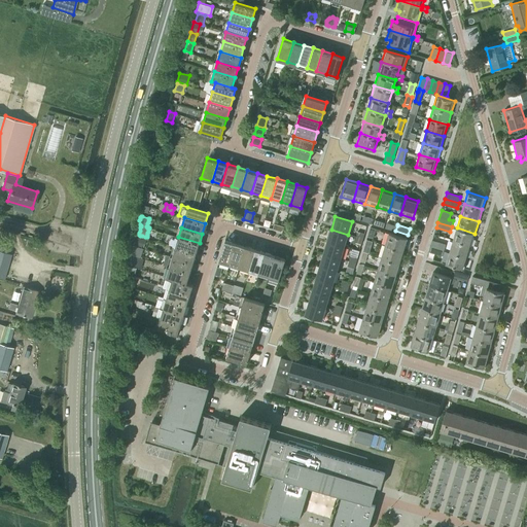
[(453,240),(471,245),(475,234),(457,227),(453,240)]
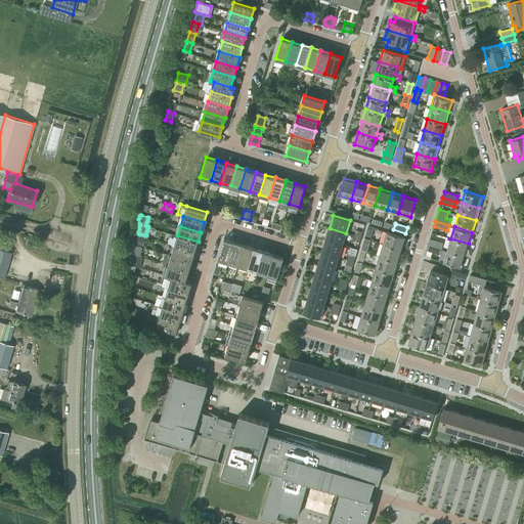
[(325,239),(343,245),(346,233),(330,228),(325,239)]
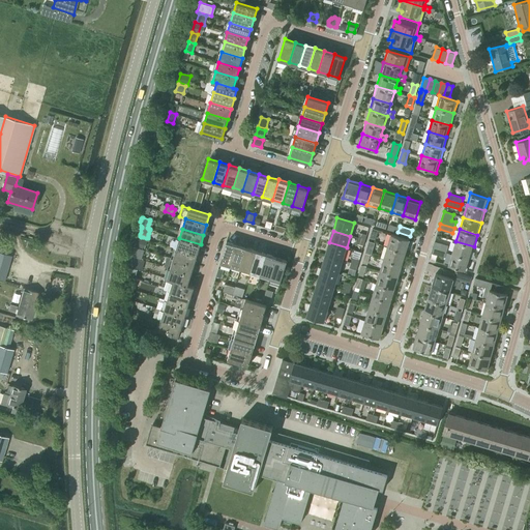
[(387,246),(406,253),(409,239),(391,234),(387,246)]
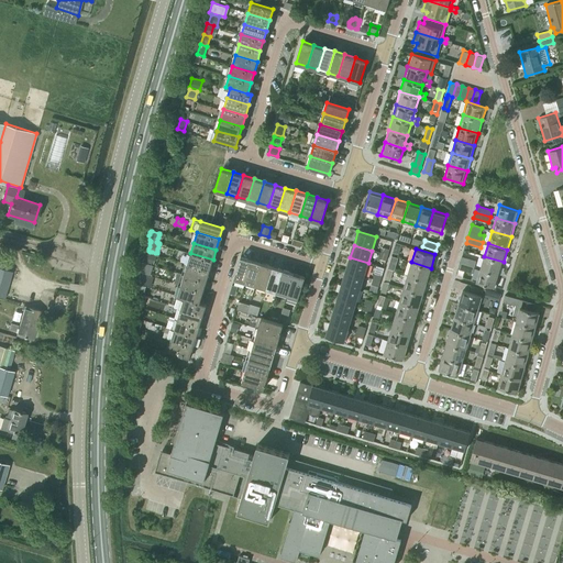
[(155,255),(145,253),(145,252),(143,261),(153,264),(155,255)]
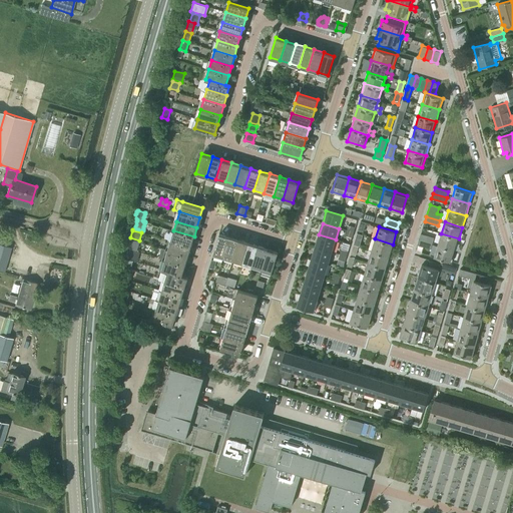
[(170,240),(191,246),(194,236),(173,230),(170,240)]
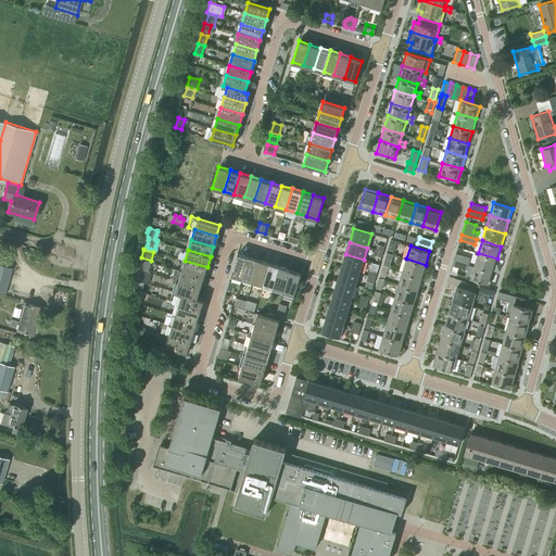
[(242,278),(249,256),(238,253),(231,275),(242,278)]
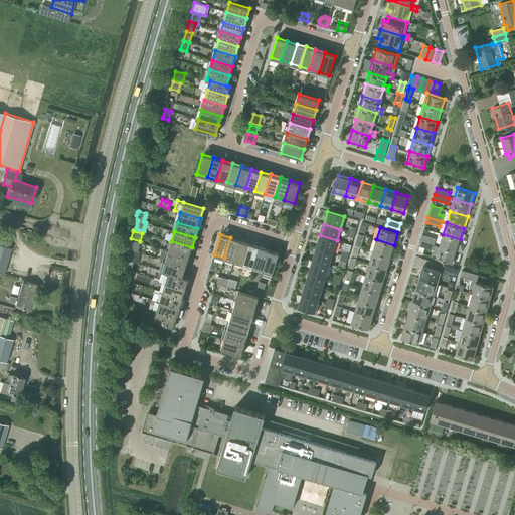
[(421,240),(435,244),(436,238),(422,234),(421,240)]
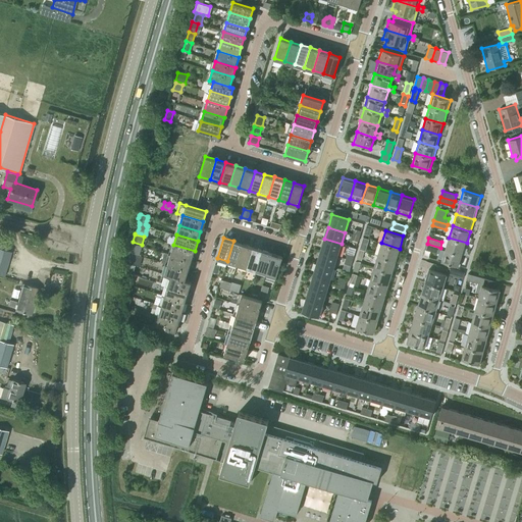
[(446,249),(463,255),(467,243),(449,238),(446,249)]
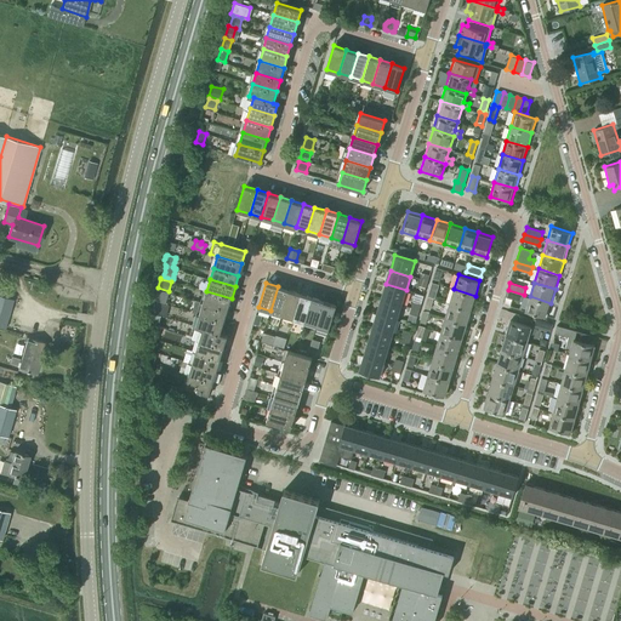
[(381,298),(402,305),(406,290),(386,284),(381,298)]
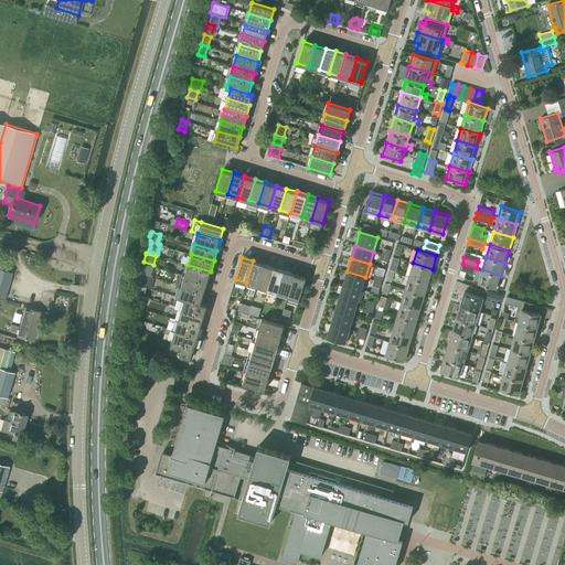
[(253,260),(246,283),(256,286),(263,264),(253,260)]
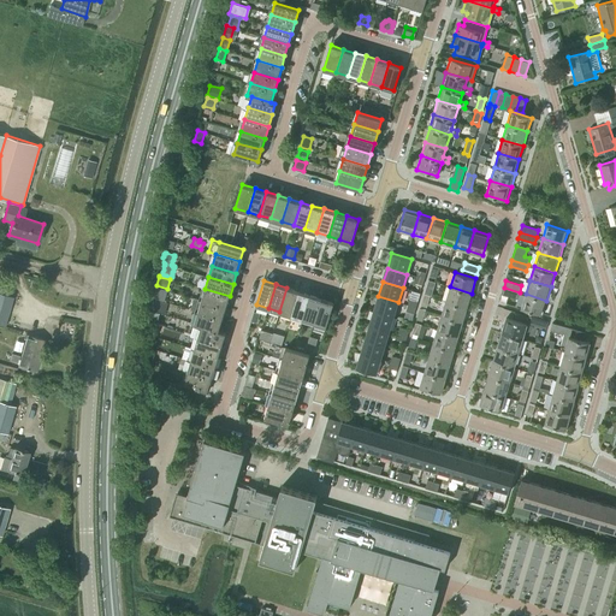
[(446,301),(467,307),(472,294),(450,286),(446,301)]
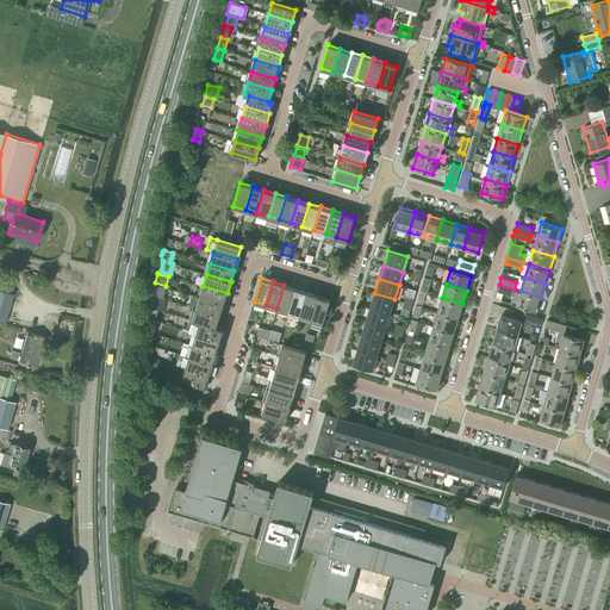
[(284,285),(277,309),(288,312),(296,288),(284,285)]
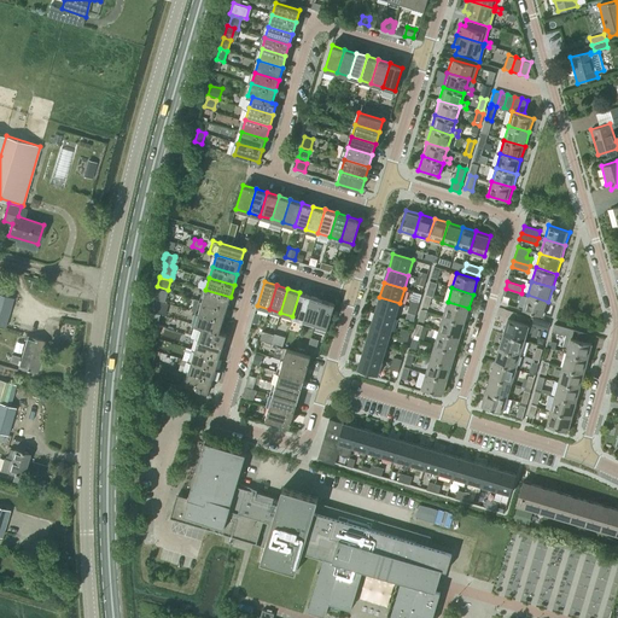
[(522,293),(506,289),(503,296),(519,301),(522,293)]
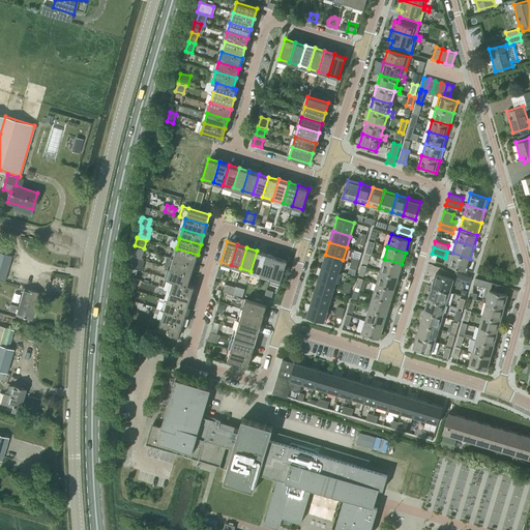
[(173,259),(195,265),(198,255),(176,248),(173,259)]
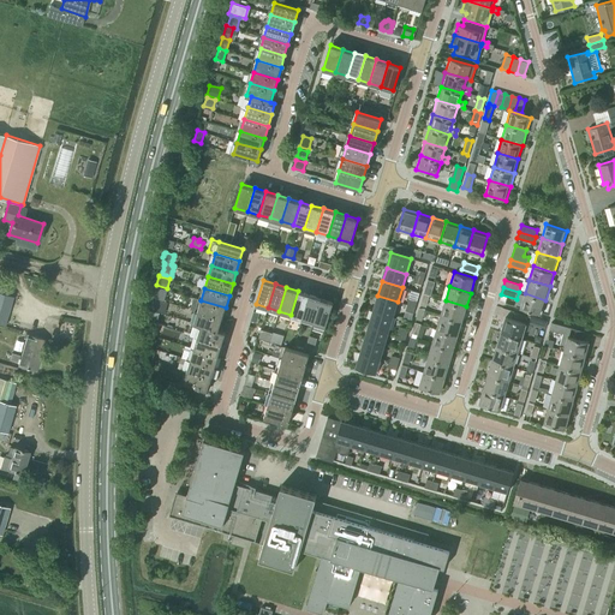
[(298,291),(291,315),(303,317),(310,294),(298,291)]
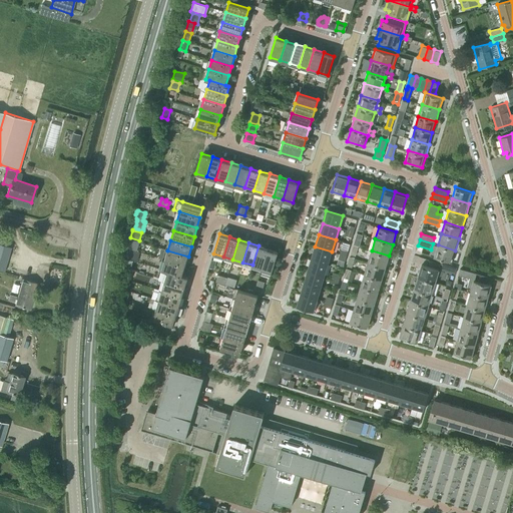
[(11,247),(0,243),(0,271),(3,272),(11,247)]
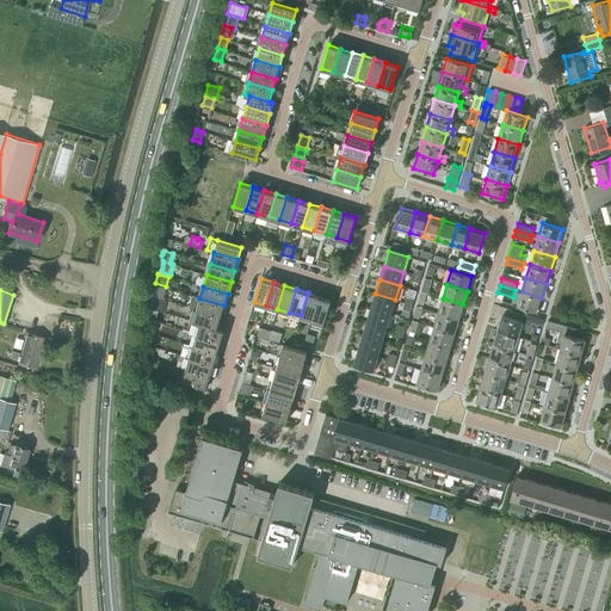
[(542,298),(522,291),(517,306),(538,312),(542,298)]
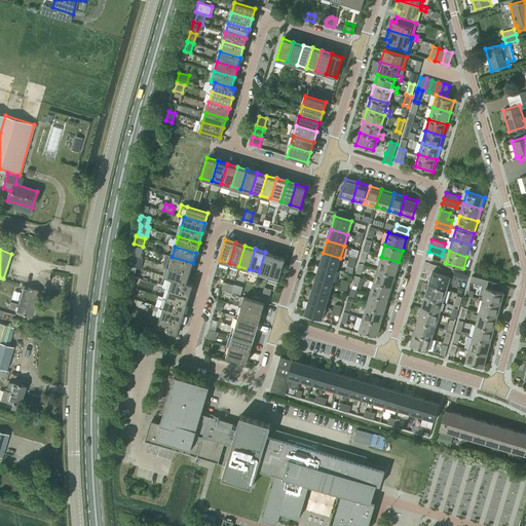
[(265,252),(259,271),(268,274),(274,255),(265,252)]
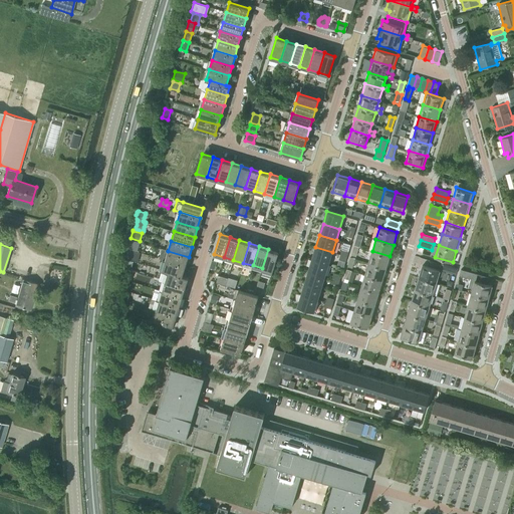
[(312,259),(328,264),(332,252),(315,247),(312,259)]
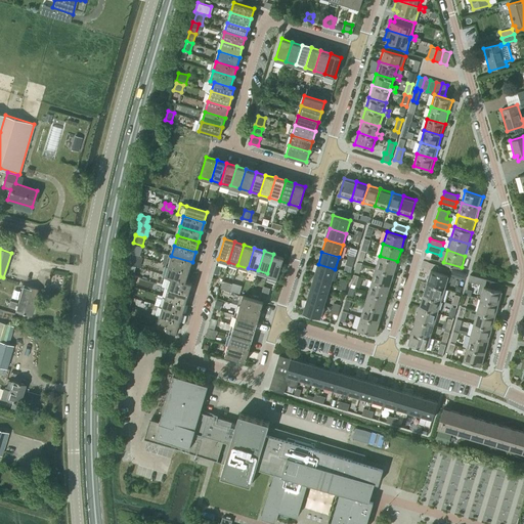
[(165,254),(162,263),(168,265),(189,271),(192,262),(171,256),(165,254)]
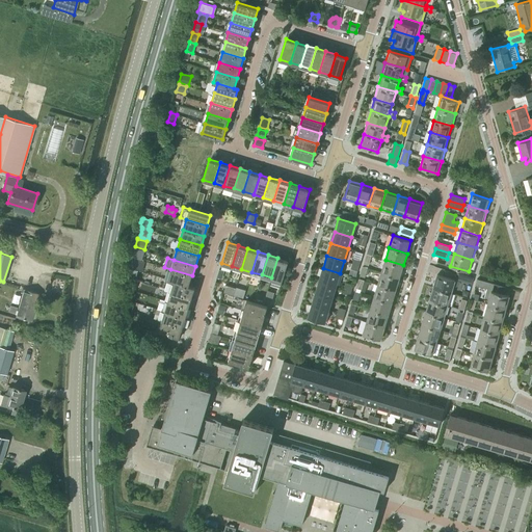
[(271,277),(270,281),(281,284),(282,281),(288,261),(277,258),(271,277)]
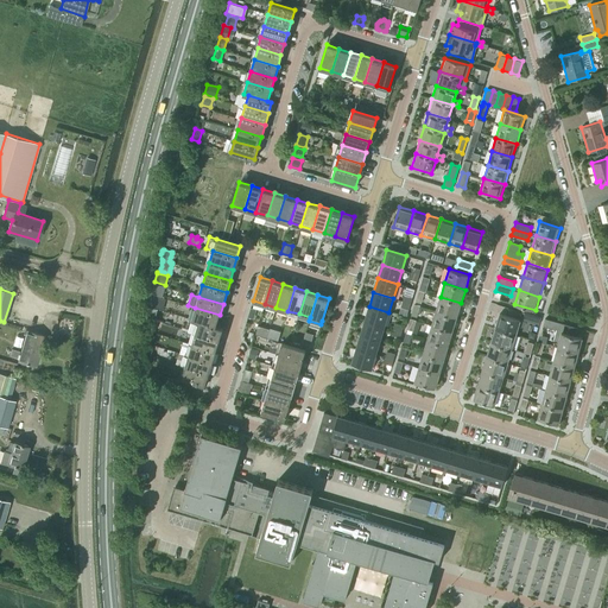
[(401,306),(409,309),(412,297),(404,295),(401,306)]
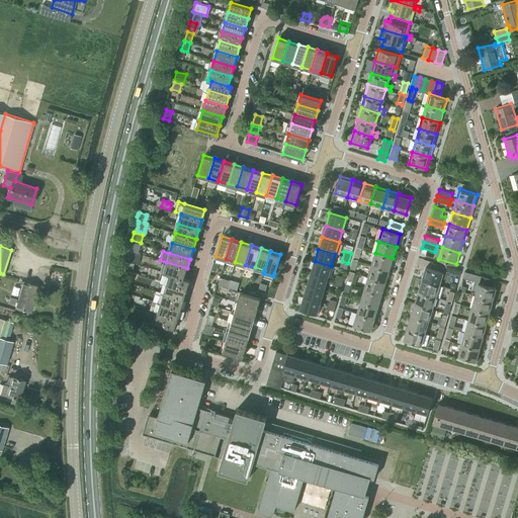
[(371,265),(389,270),(393,258),(375,253),(371,265)]
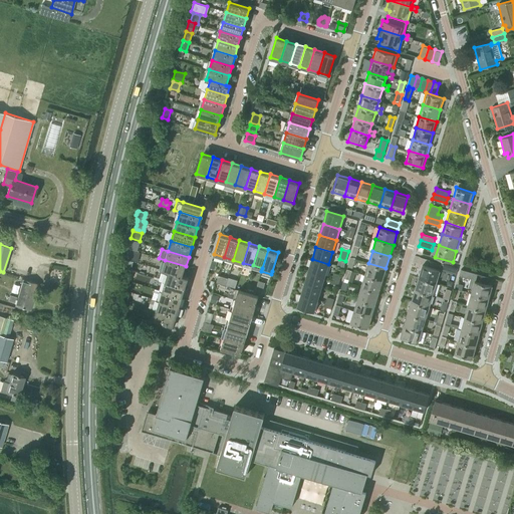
[(308,271),(325,276),(328,264),(312,259),(308,271)]
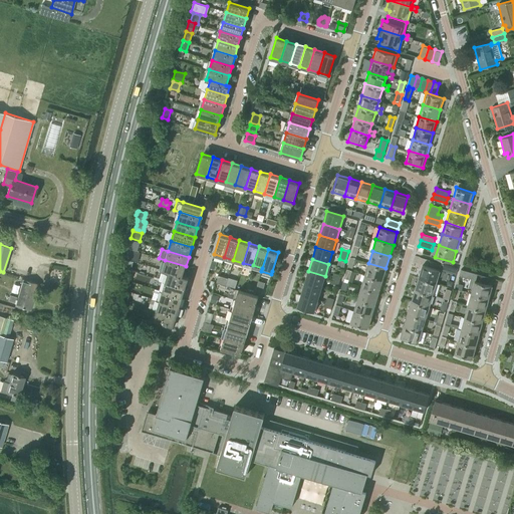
[(186,266),(165,260),(163,270),(169,272),(183,276),(186,266)]
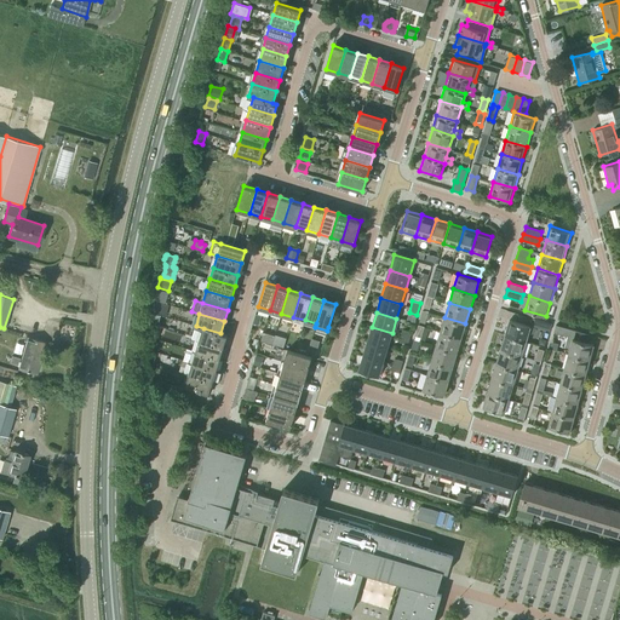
[(441,332),(461,338),(465,323),(445,317),(441,332)]
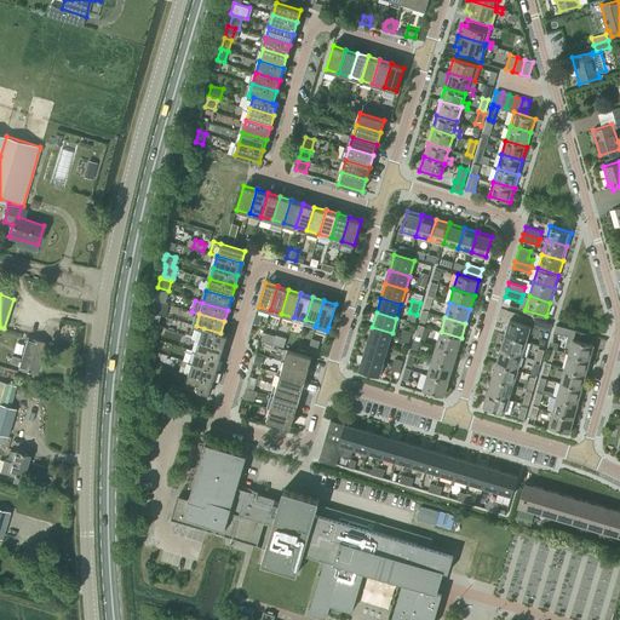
[(505,334),(526,340),(528,333),(530,333),(535,331),(537,326),(549,331),(551,323),(532,317),(529,326),(509,320),(505,334)]
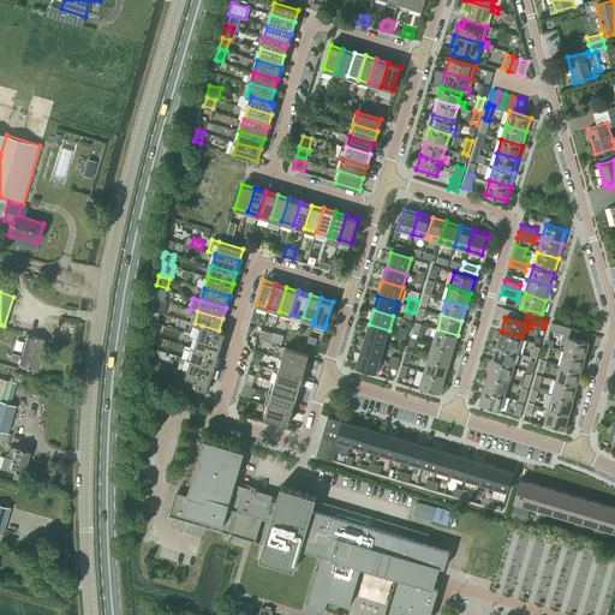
[(411,336),(416,338),(421,323),(415,322),(411,336)]
